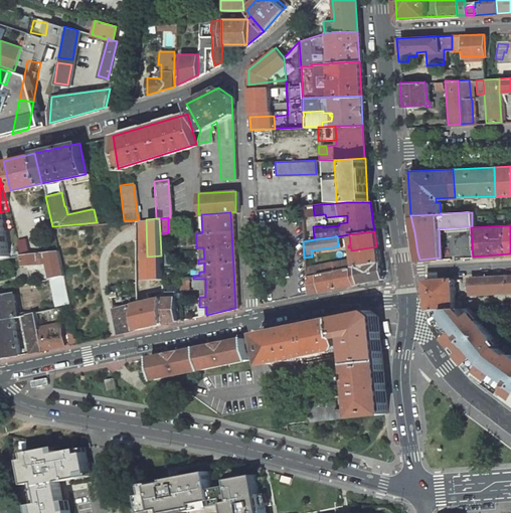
[(445,238),(446,254),(465,253),(465,237),(445,238)]
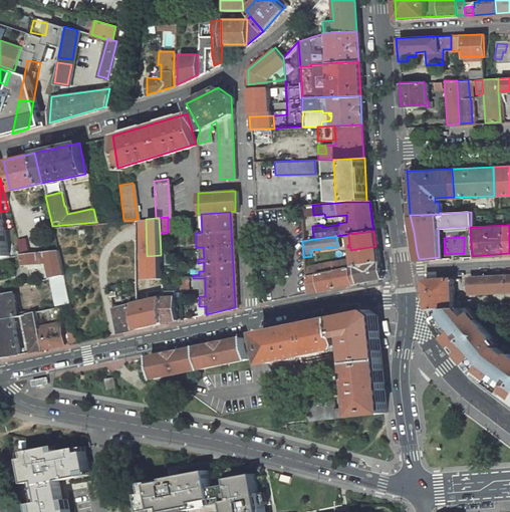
[(16,241),(19,252),(20,252),(26,252),(28,252),(25,239),(16,241)]
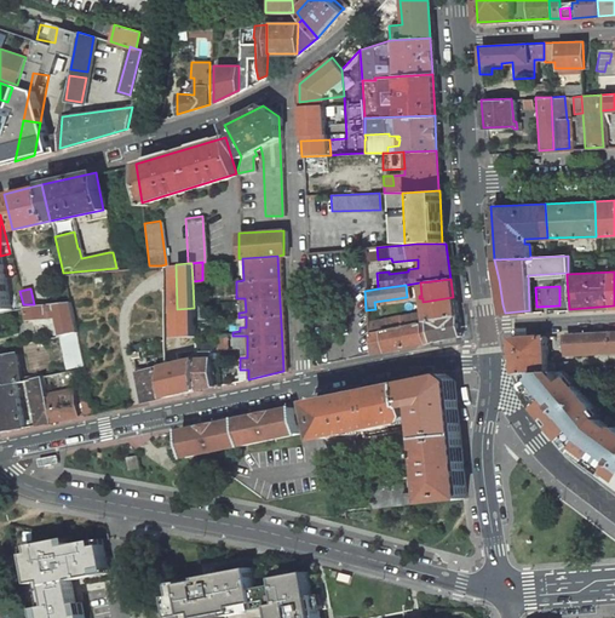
[(0,310),(7,309),(10,308),(4,290),(0,290),(0,310)]
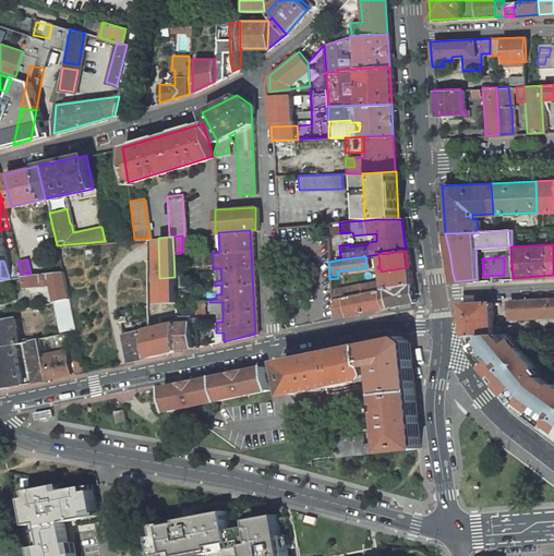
[(330,300),(376,290),(384,289),(410,283),(408,267),(381,272),(382,279),(339,288),(338,278),(329,279),(330,300)]
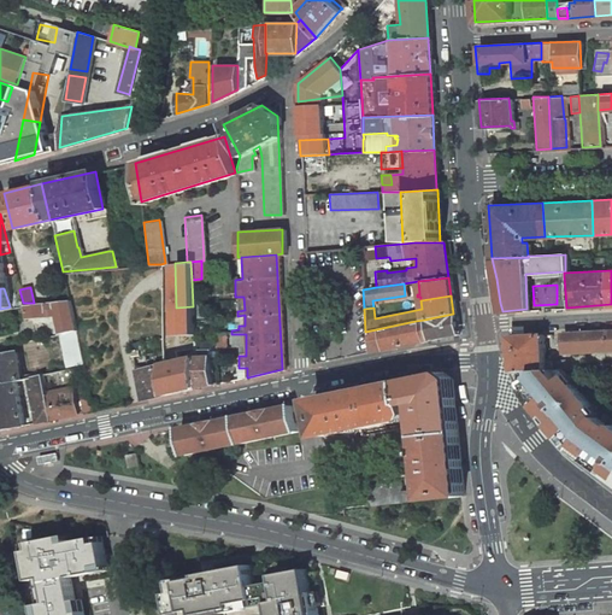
[(27,316),(54,312),(59,333),(74,329),(68,298),(34,303),(31,303),(24,303),(27,316)]
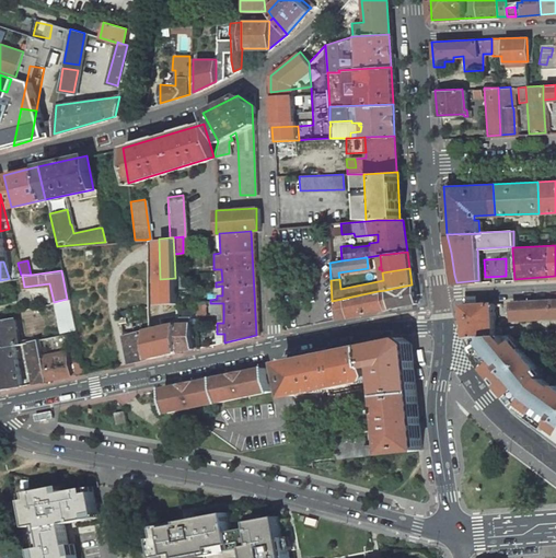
[(412,285),(385,290),(389,309),(414,303),(412,285)]
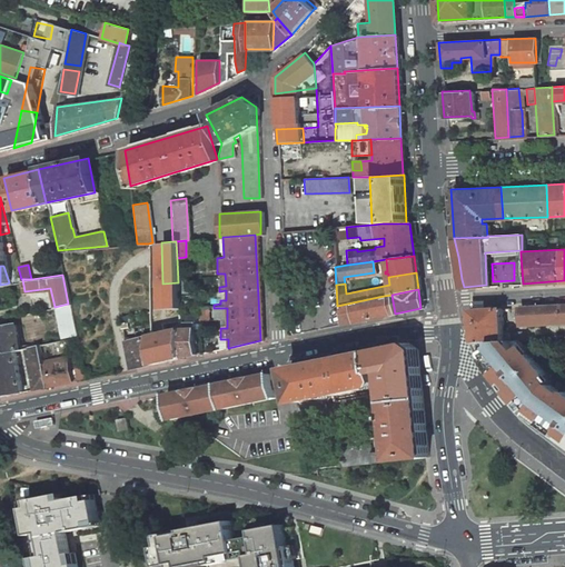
[(395,314),(392,295),(384,296),(387,315),(395,314)]
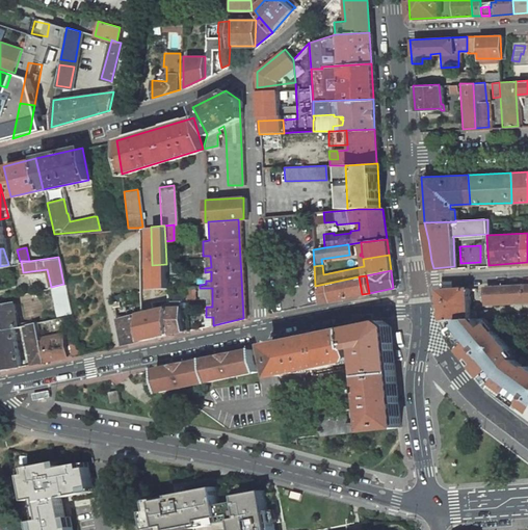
[(359,276),(315,286),(316,303),(362,294),(359,276)]
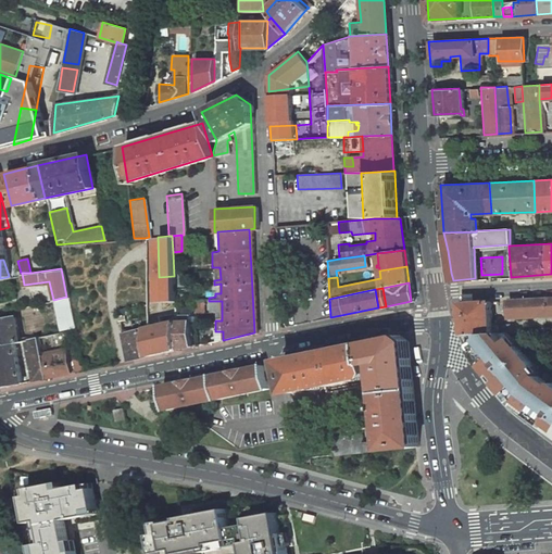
[(551,296),(506,299),(507,315),(551,312),(551,296)]
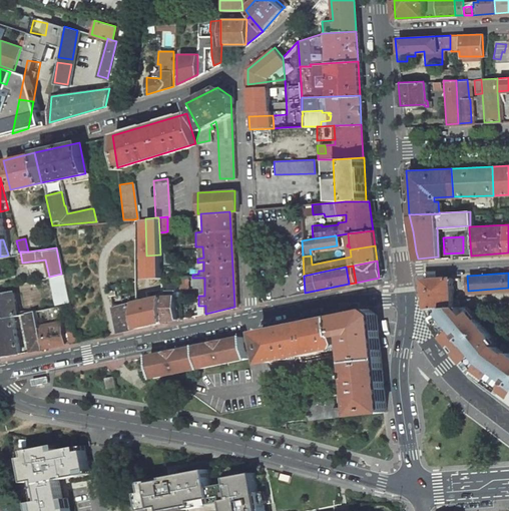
[(46,277),(52,307),(67,304),(61,274),(49,277),(46,277)]
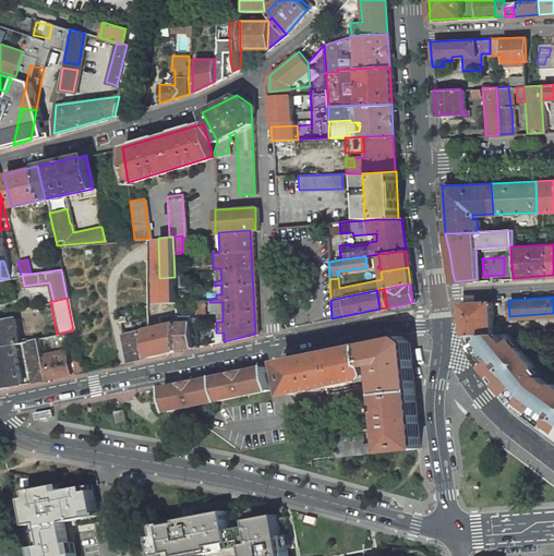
[(495,321),(492,321),(491,300),(459,302),(462,335),(464,335),(505,333),(510,333),(509,325),(495,325),(495,321)]
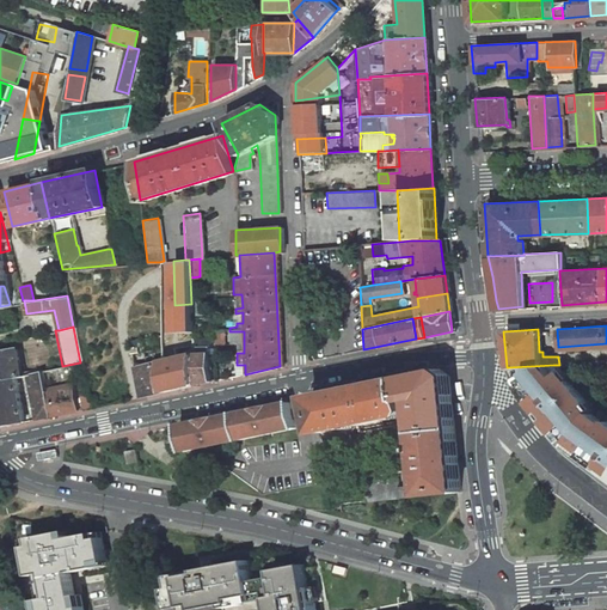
[(244,341),(244,331),(231,331),(232,345),(237,345),(237,353),(244,353),(244,343),(244,341)]
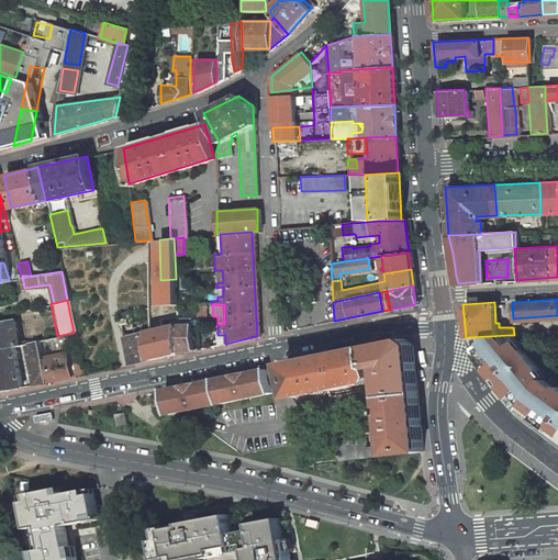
[(178,325),(179,353),(192,350),(192,324),(187,324),(186,316),(178,316),(178,325)]
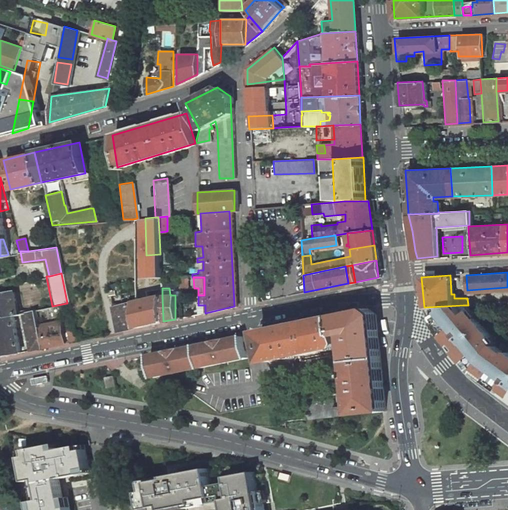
[(0,316),(11,314),(15,314),(12,300),(11,293),(10,291),(0,292),(0,316)]
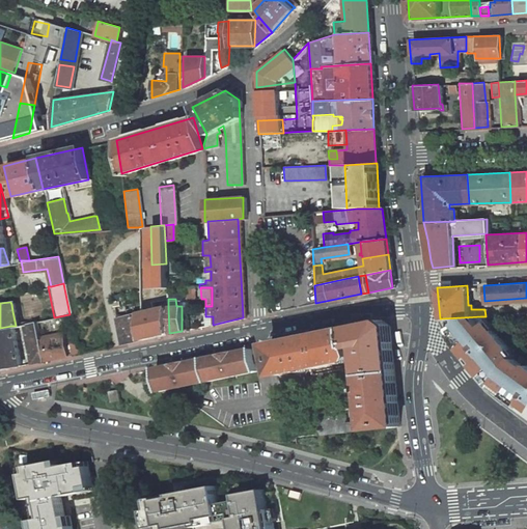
[(169,333),(168,307),(156,309),(155,306),(149,307),(149,310),(141,312),(142,339),(169,333)]
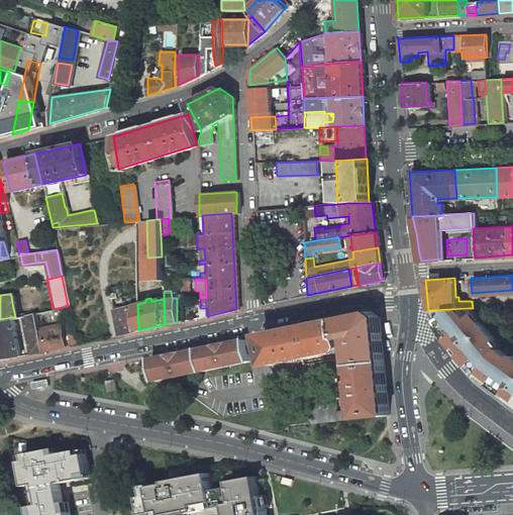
[(112,310),(117,334),(138,330),(137,304),(112,310)]
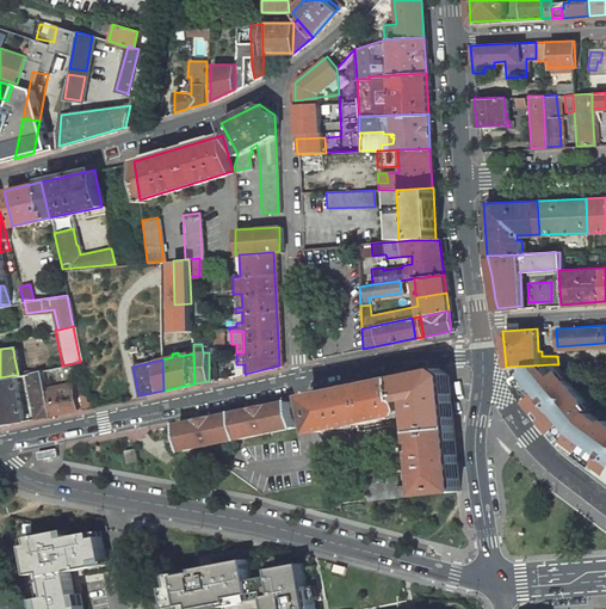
[(235,364),(235,375),(245,374),(245,364),(236,364),(235,364)]
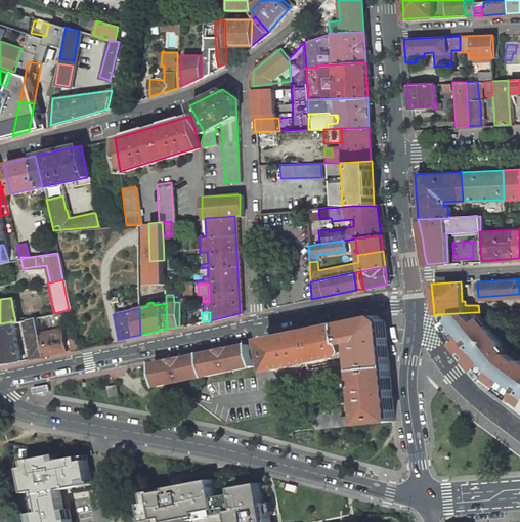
[(474,312),(435,314),(440,323),(452,344),(474,371),(475,370),(478,366),(485,373),(487,375),(500,384),(495,389),(519,407),(519,360),(518,359),(516,362),(504,353),(500,348),(502,345),(474,312)]
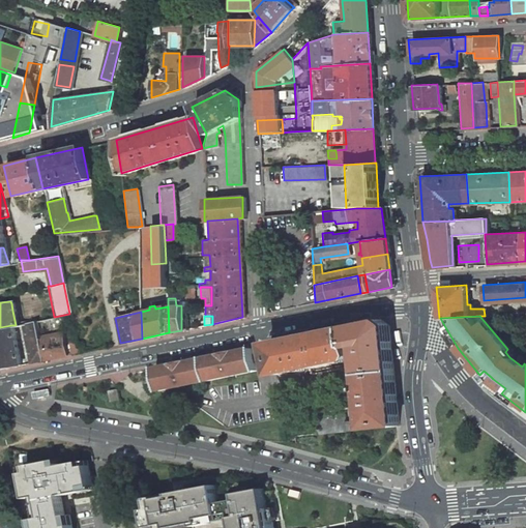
[(396,422),(386,324),(378,319),(265,342),(271,372),(346,357),(348,356),(349,355),(349,352),(348,346),(357,344),(364,426),(396,422)]
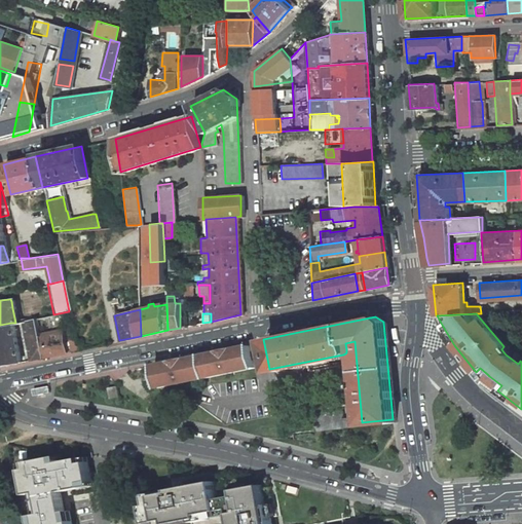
[(37,336),(35,325),(34,319),(22,321),(29,359),(40,357),(37,336)]
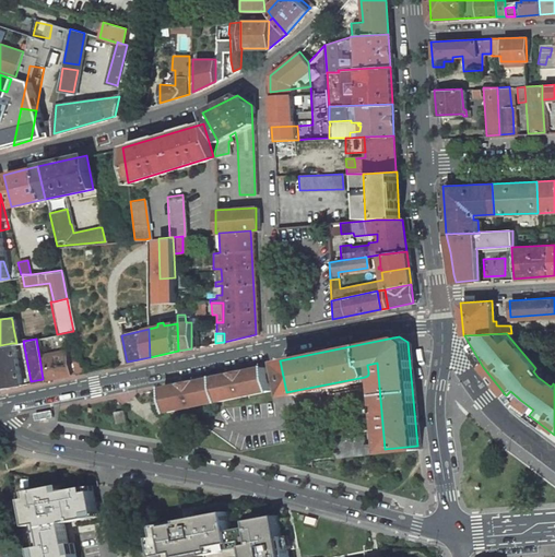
[(0,388),(20,384),(12,343),(0,345),(0,388)]
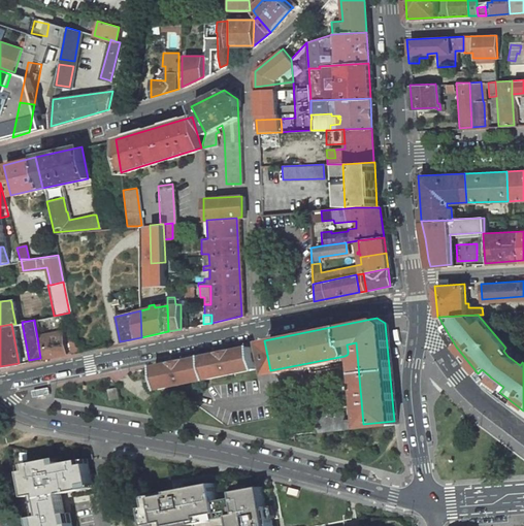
[(67,332),(70,352),(77,351),(73,331),(67,332)]
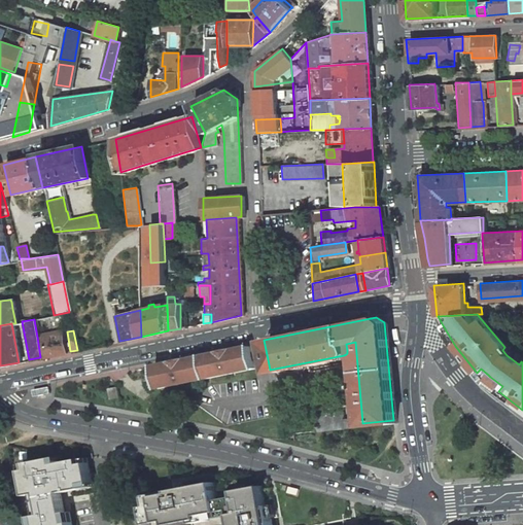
[(59,333),(37,337),(40,357),(64,352),(59,333)]
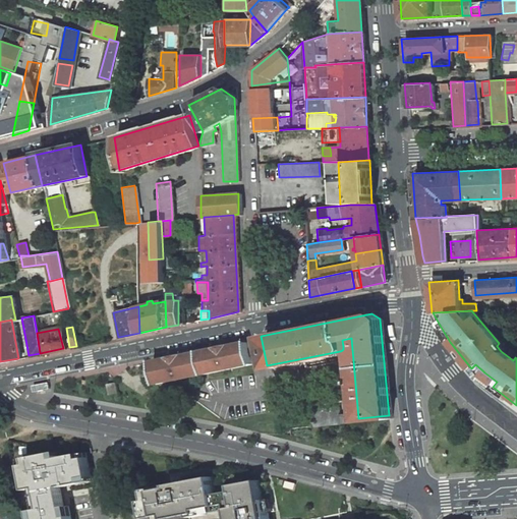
[(153,382),(248,361),(244,340),(148,359),(153,382)]
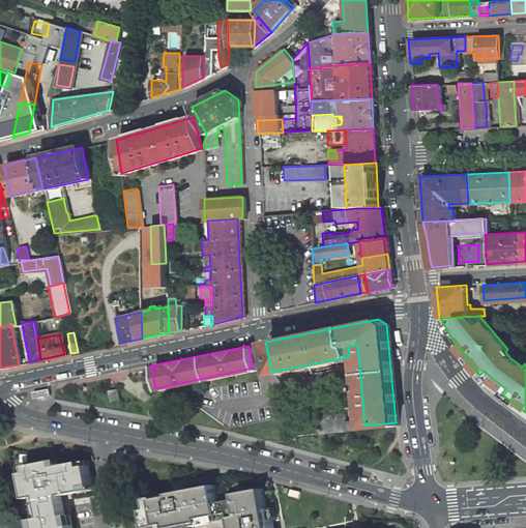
[(484,371),(480,374),(487,381),(491,377),(484,371)]
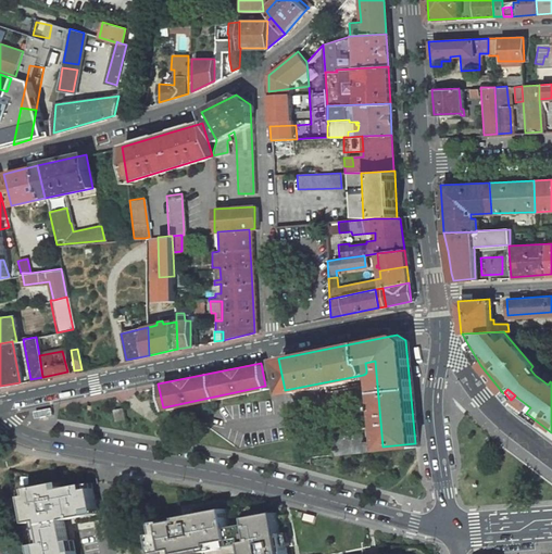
[(517,398),(513,403),(526,413),(530,407),(517,398)]
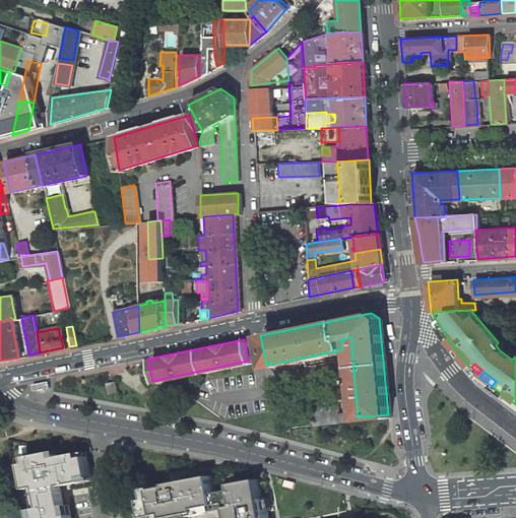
[(102,383),(104,392),(114,390),(112,380),(102,383)]
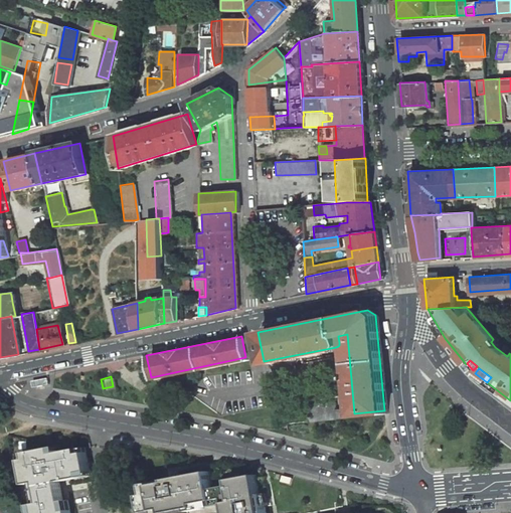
[(326,416),(346,414),(345,406),(335,407),(335,399),(324,400),(326,416)]
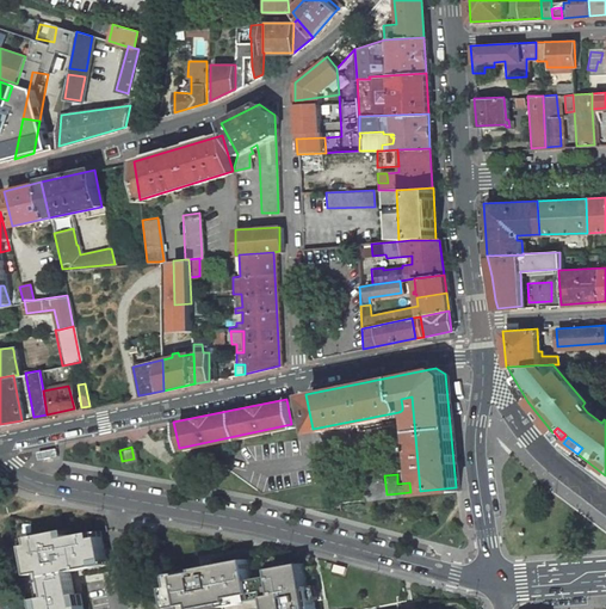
[(360,497),(387,494),(384,475),(358,478),(360,497)]
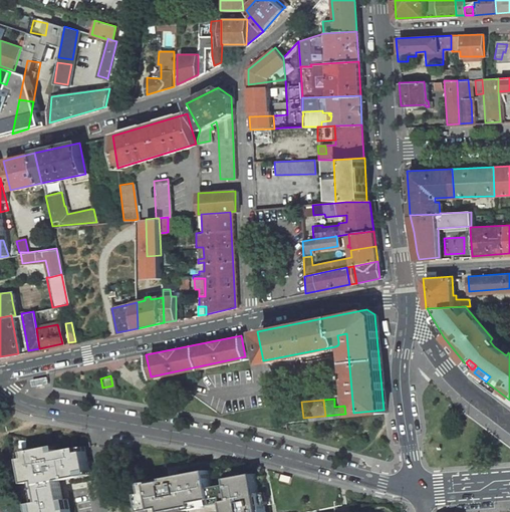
[(59,442),(21,450),(27,481),(32,480),(36,497),(31,499),(33,511),(72,511),(70,496),(65,497),(61,477),(91,471),(85,444),(61,449),(59,442)]
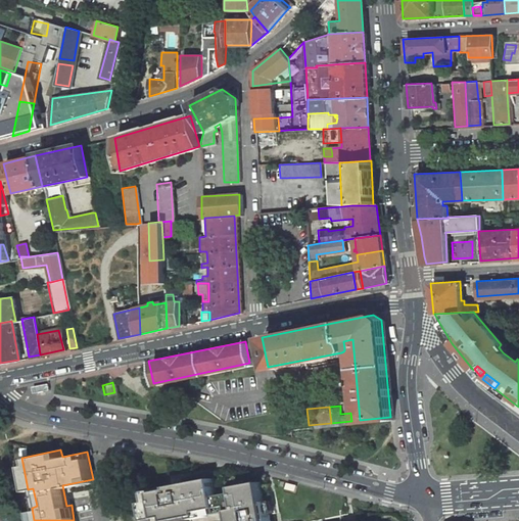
[(210,476),(143,488),(144,499),(140,500),(143,520),(199,520),(226,516),(227,520),(269,520),(265,499),(262,500),(257,479),(232,484),(233,490),(215,493),(210,476)]
